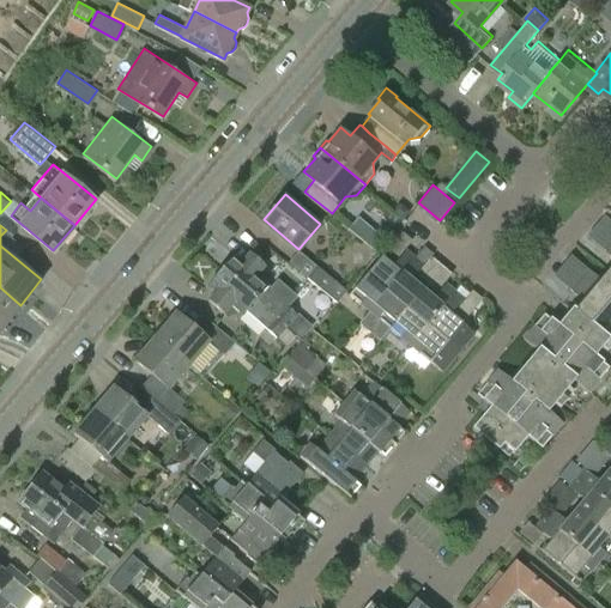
[(386,239),(373,229),(364,239),(377,250),(386,239)]
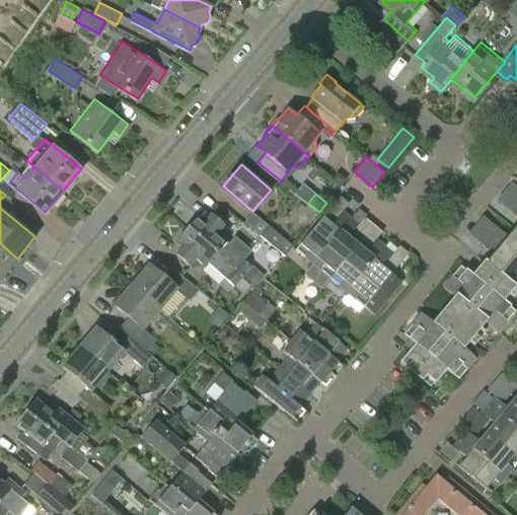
[(296,247),(313,262),(352,216),(344,210),(334,223),(323,215),(296,247)]
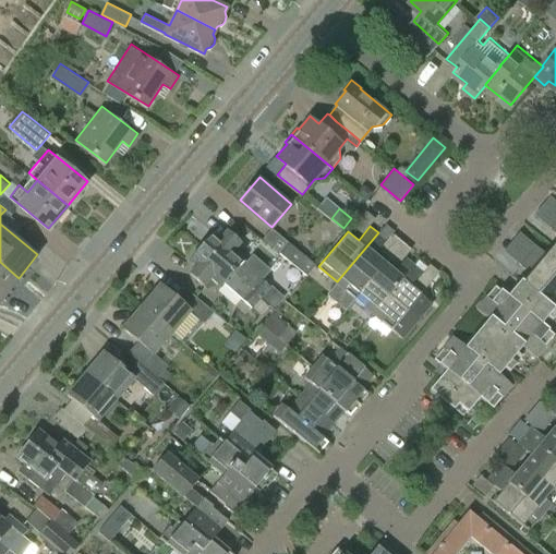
[(205,241),(203,243),(263,294),(272,285),(263,278),(272,268),(253,252),(248,259),(236,248),(242,241),(228,228),(221,236),(215,230),(213,233),(209,233),(205,238),(205,241)]
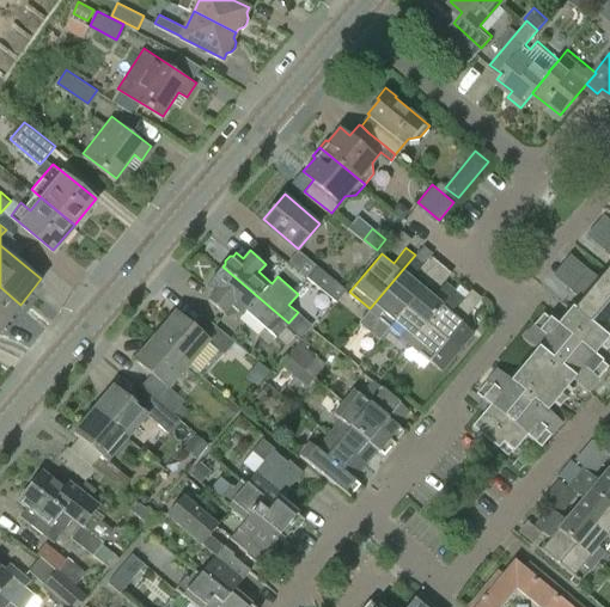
[(370,308),(390,325),(422,287),(412,277),(425,262),(415,255),(370,308)]
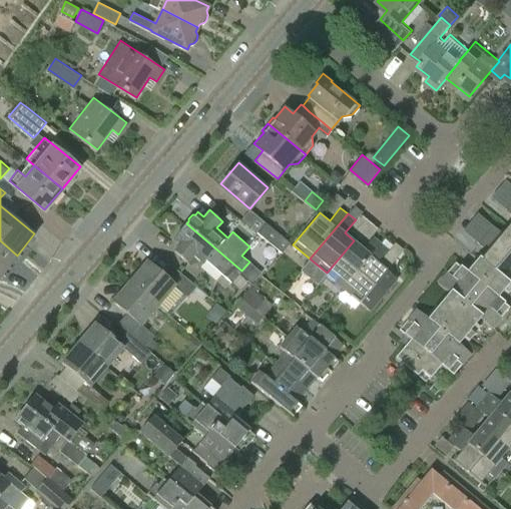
[(258,230),(283,251),(291,240),(266,220),(258,230)]
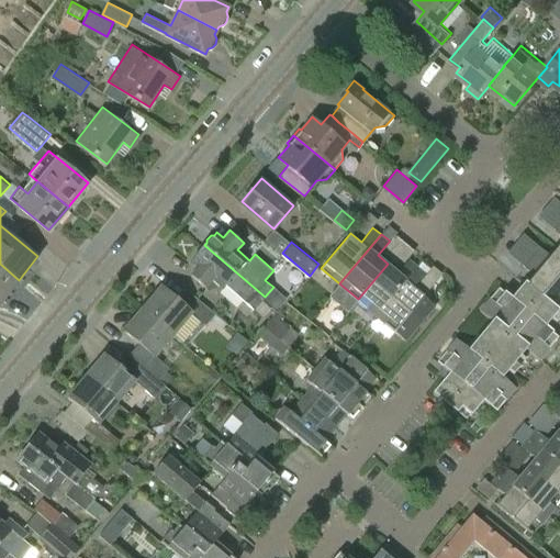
[(199,265),(192,274),(206,286),(214,278),(223,286),(226,282),(265,316),(273,307),(264,298),(265,297),(204,245),(202,248),(199,248),(194,253),(196,256),(192,259),(199,265)]
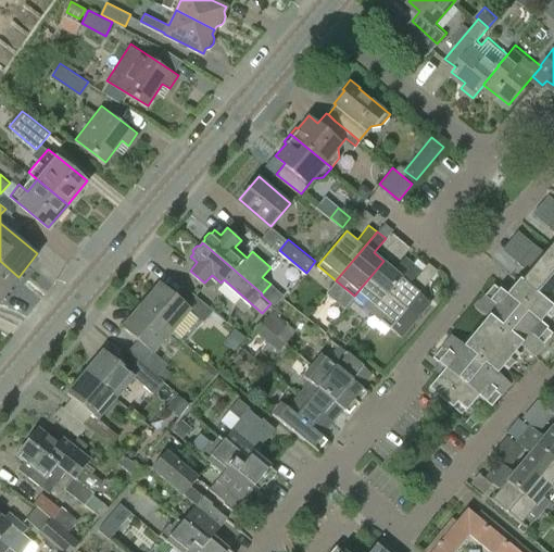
[(536,243),(528,253),(553,274),(553,245),(552,243),(544,251),(536,243)]
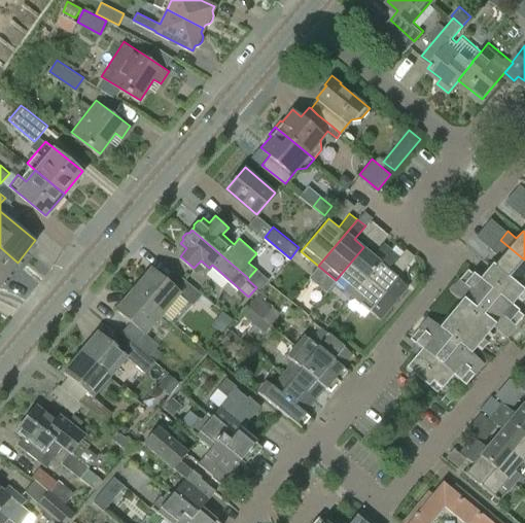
[(524,259),(500,240),(492,249),(501,256),(493,266),(522,290),(524,287),(524,259)]
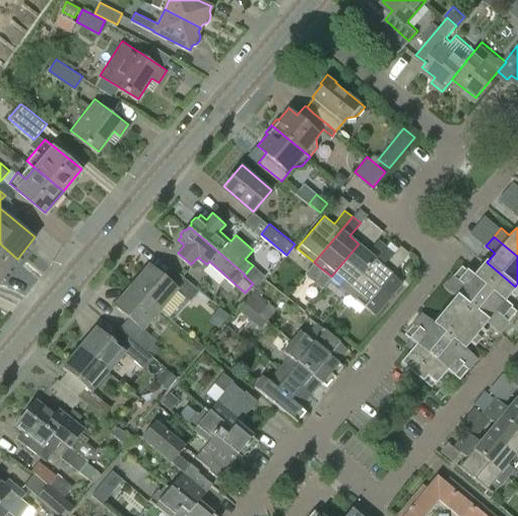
[(331,276),(347,291),(386,245),(379,238),(368,251),(359,244),(331,276)]
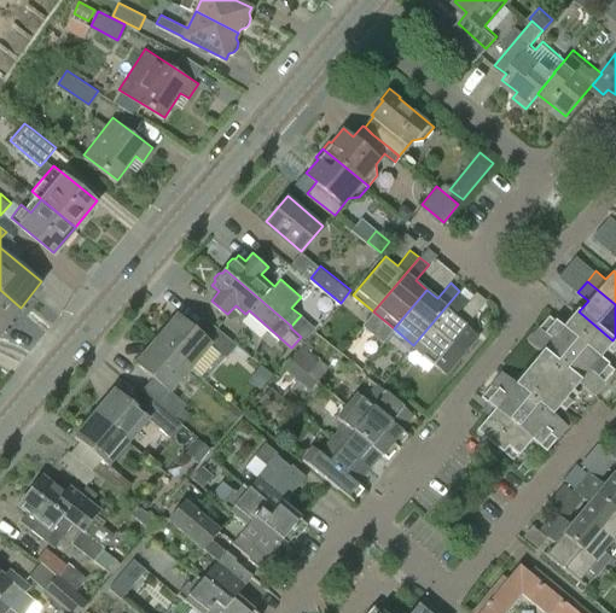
[(0,332),(21,308),(0,290),(0,332)]
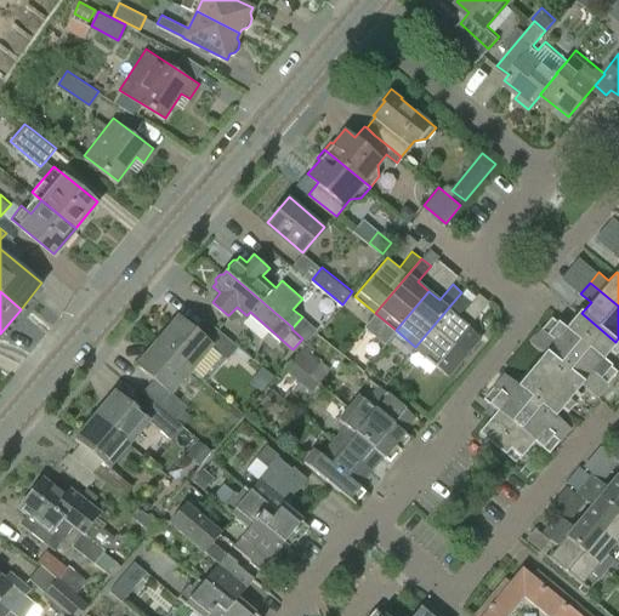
[(461,292),(415,347),(436,364),(449,374),(467,353),(454,342),(470,325),(458,315),(471,300),(461,292)]
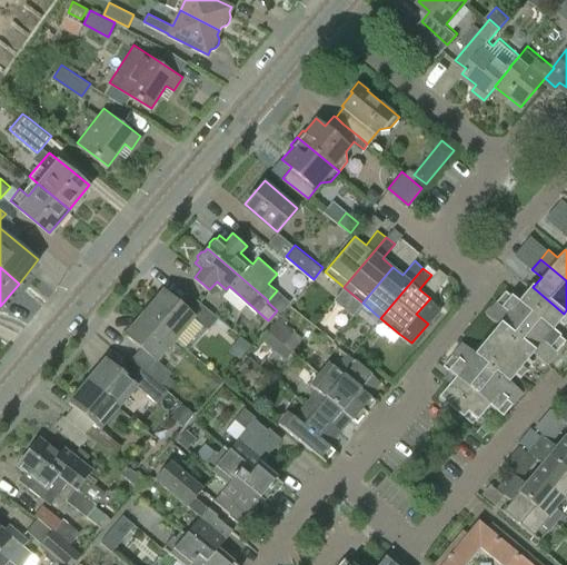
[(163,288),(145,309),(176,336),(194,315),(195,316),(208,327),(218,316),(194,295),(183,306),(163,288)]
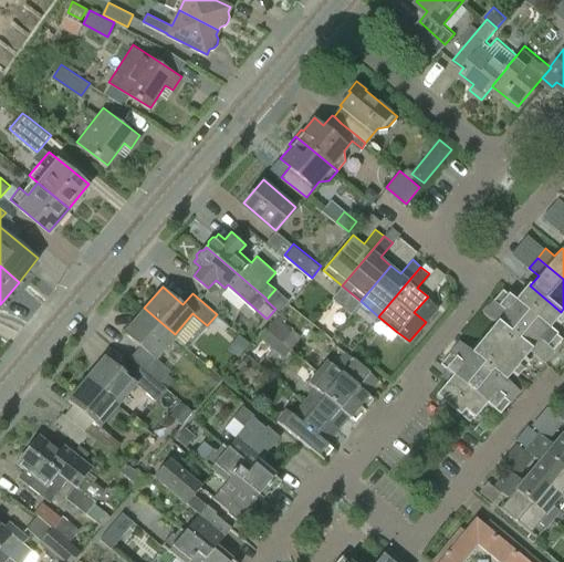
[(503,288),(483,311),(497,321),(484,335),(519,364),(531,350),(544,360),(563,337),(550,326),(553,322),(519,294),(515,298),(503,288)]
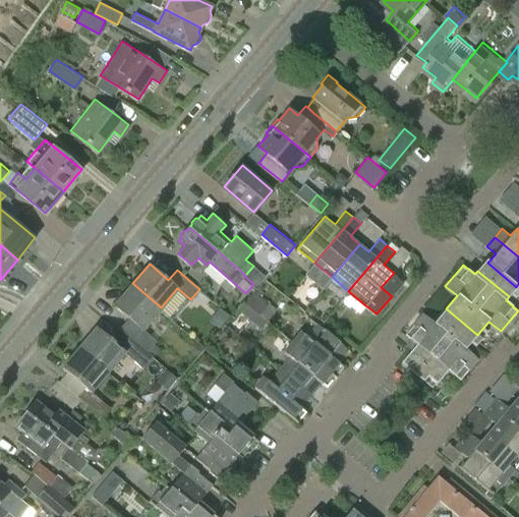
[(125,331),(129,335),(148,350),(157,339),(143,328),(161,307),(132,283),(115,304),(134,321),(125,331)]
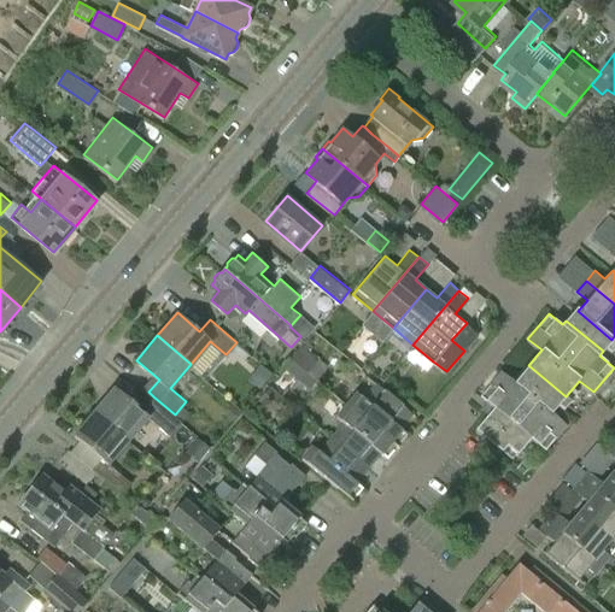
[(304,343),(293,358),(309,371),(321,357),(304,343)]
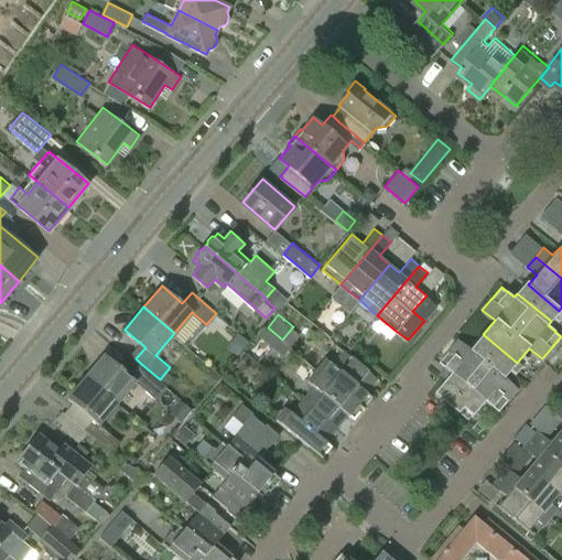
[(276,347),(282,340),(268,327),(261,335),(276,347)]
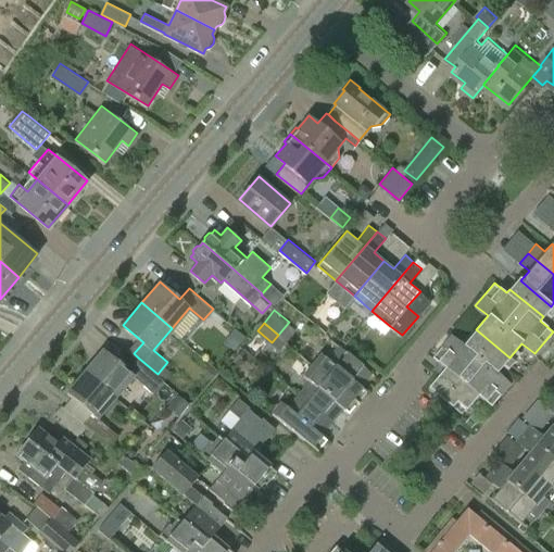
[(445,366),(428,386),(452,406),(456,401),(466,409),(479,393),(492,404),(511,381),(499,372),(510,358),(476,329),(465,343),(452,333),(433,355),(445,366)]
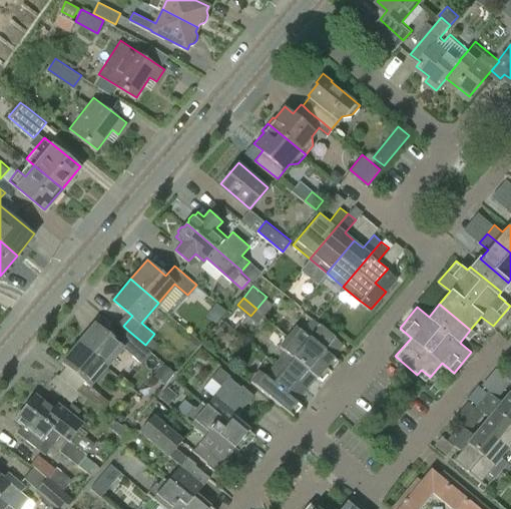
[(298,325),(289,335),(332,369),(339,360),(333,355),(344,342),(314,317),(304,330),(298,325)]
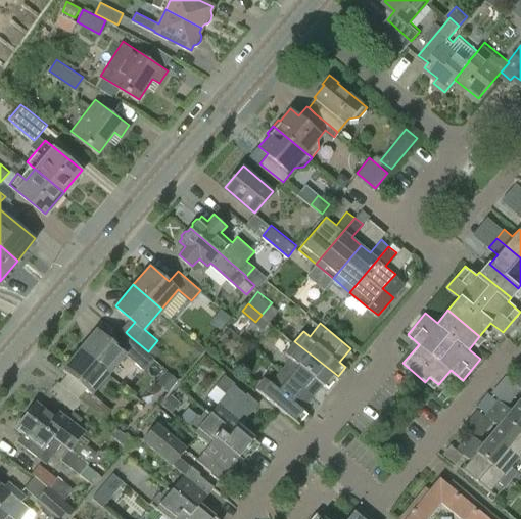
[(230,326),(221,337),(232,346),(241,335),(230,326)]
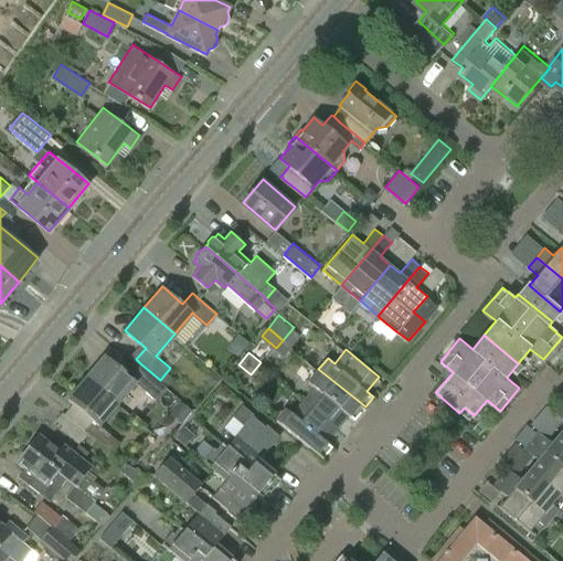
[(105,353),(87,374),(118,402),(136,380),(156,398),(167,385),(160,380),(140,363),(131,374),(105,353)]
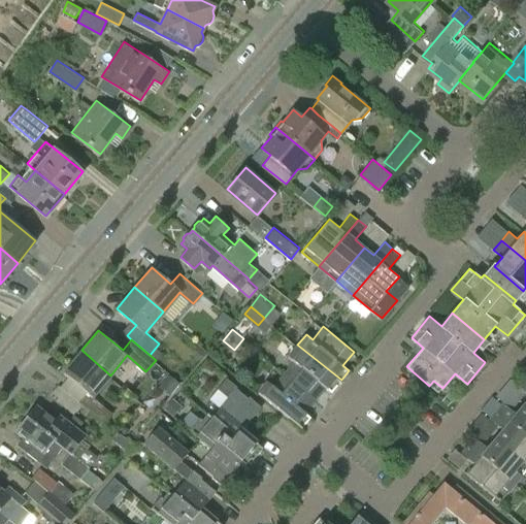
[(295,360),(285,372),(316,398),(326,386),(332,391),(341,380),(297,345),(289,355),(295,360)]
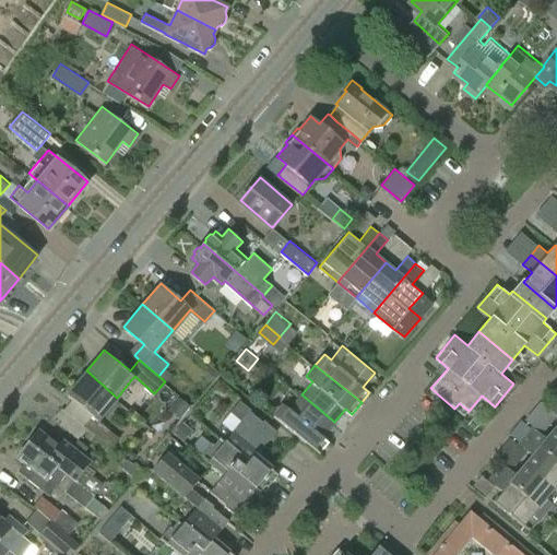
[(218,373),(211,366),(205,373),(213,379),(218,373)]
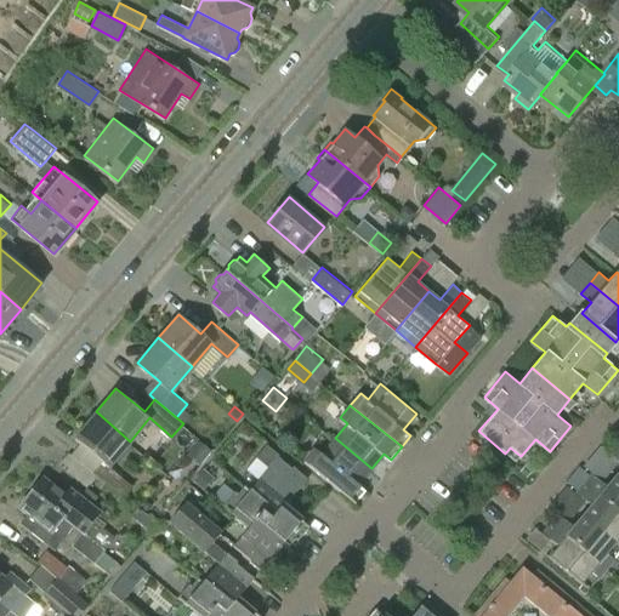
[(130,441),(96,411),(75,437),(103,461),(94,471),(96,473),(104,479),(124,492),(132,484),(111,465),(130,441)]
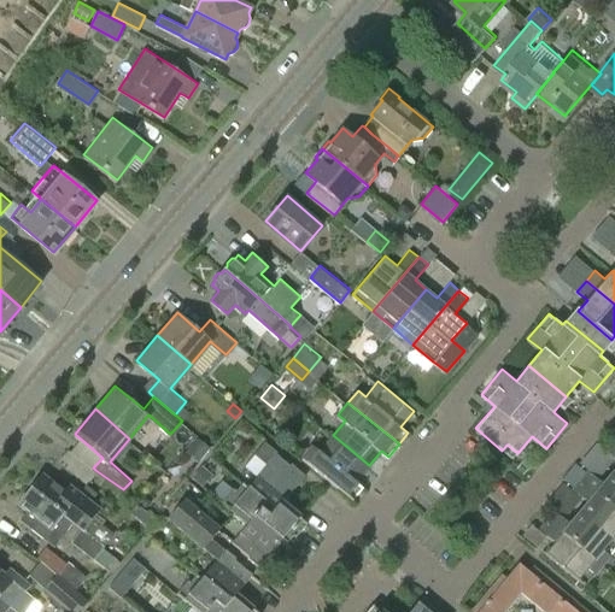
[(199,434),(189,445),(201,455),(211,445),(199,434)]
